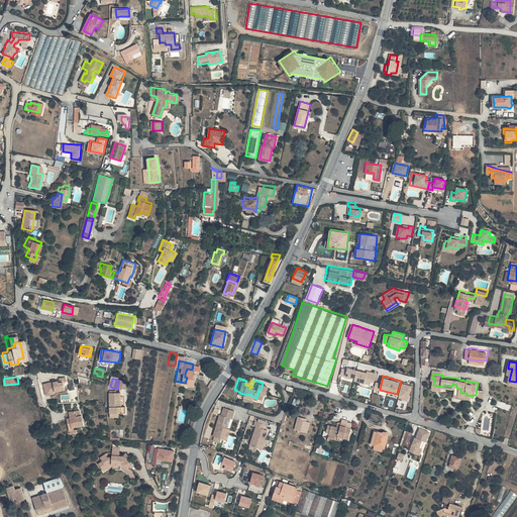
[(63,385),(62,381),(40,386),(42,396),(52,394),(52,393),(61,391),(60,386),(63,385)]
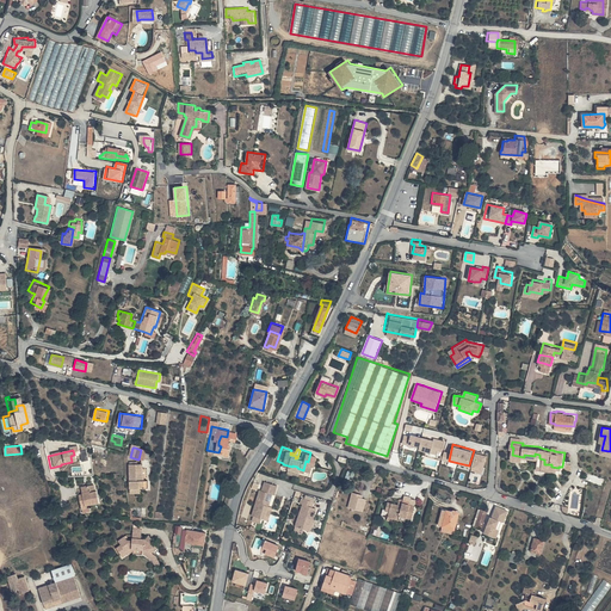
[(475,451),(471,471),(483,474),(487,454),(475,451)]
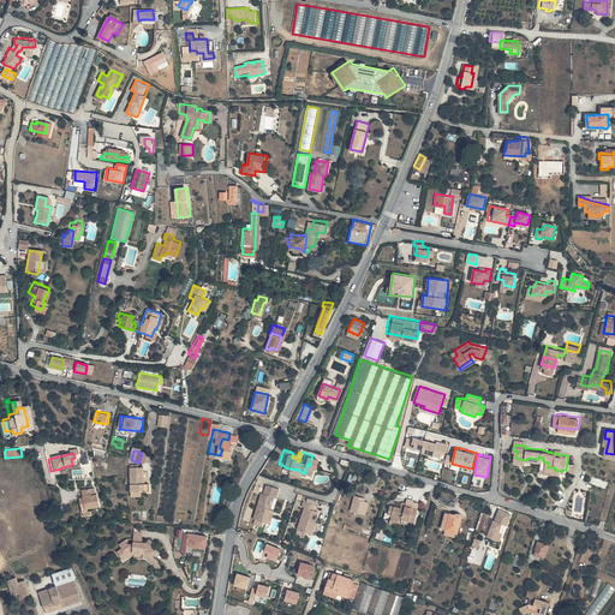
[(136,471),(142,472),(141,465),(126,469),(131,488),(135,488),(136,471)]
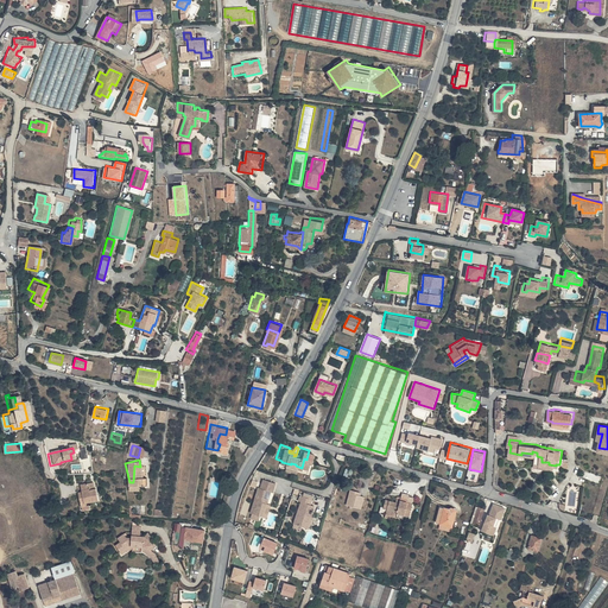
[(143,476),(140,467),(134,466),(133,482),(130,482),(131,488),(141,485),(150,483),(149,475),(143,476)]
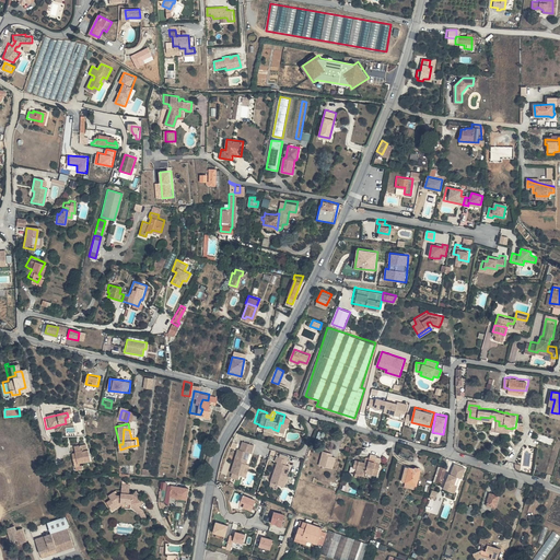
[(246,441),(236,438),(233,445),(232,444),(224,468),(236,471),(238,463),(235,462),(236,458),(240,459),(243,448),(244,448),(246,441)]
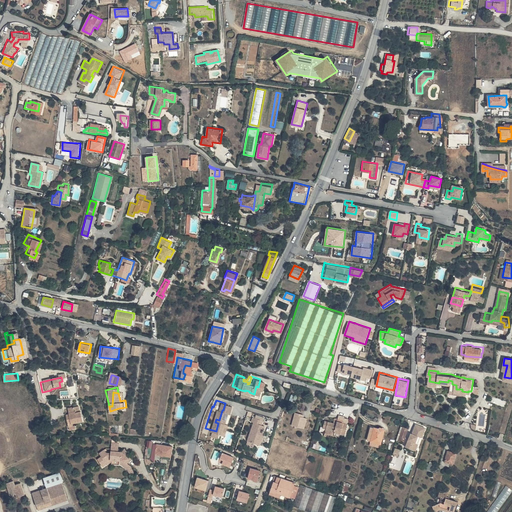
[(71,409),(64,410),(65,416),(65,419),(62,420),(64,429),(65,432),(70,431),(70,428),(68,428),(68,425),(79,424),(77,414),(72,415),(71,409)]
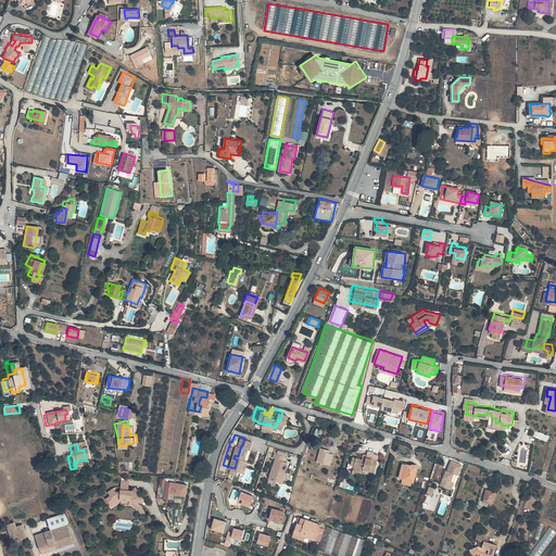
[(276,451),(268,449),(267,454),(269,455),(263,475),(270,478),(273,472),(276,474),(278,467),(280,459),(275,457),(276,451)]
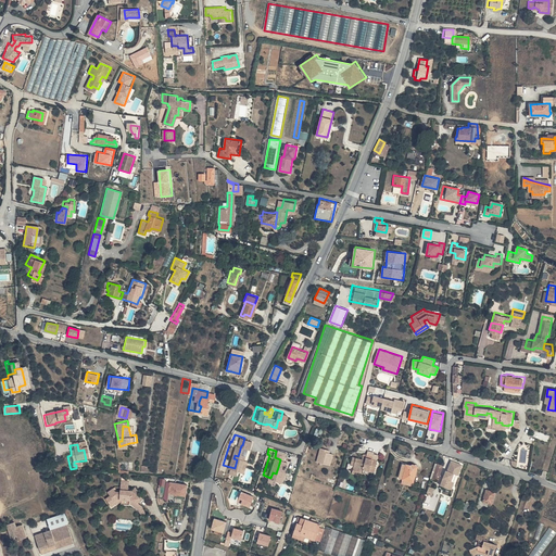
[(320,449),(317,462),(331,465),(335,452),(320,449)]
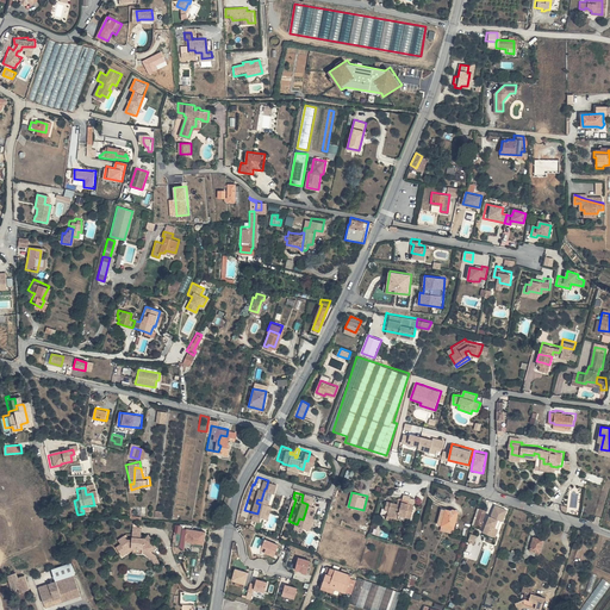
[(390,499),(379,497),(377,506),(380,506),(379,511),(390,514),(391,510),(399,511),(403,512),(406,500),(394,498),(393,500),(390,499)]
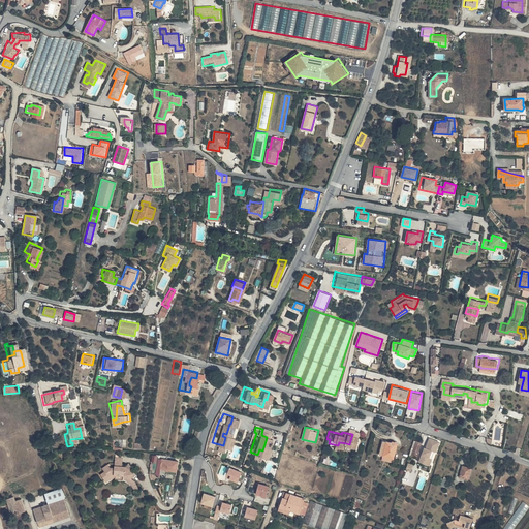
[(434,438),(425,435),(421,445),(422,445),(422,447),(417,446),(413,459),(419,461),(421,458),(426,460),(430,448),(434,438)]
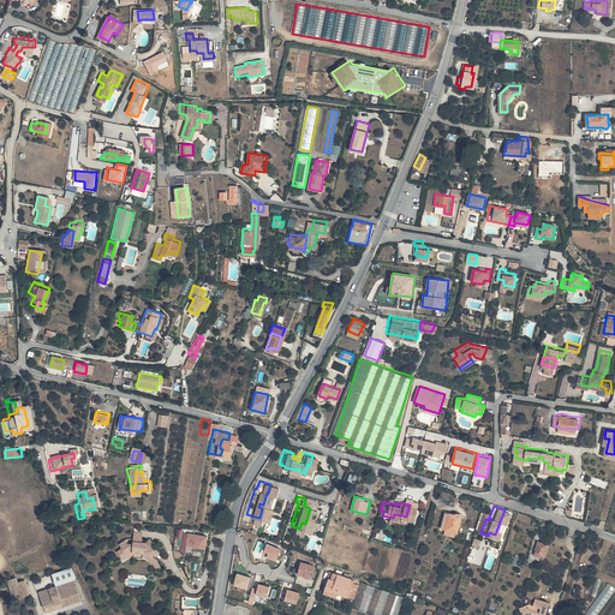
[(485,511),(479,508),(473,525),(479,527),(485,511)]
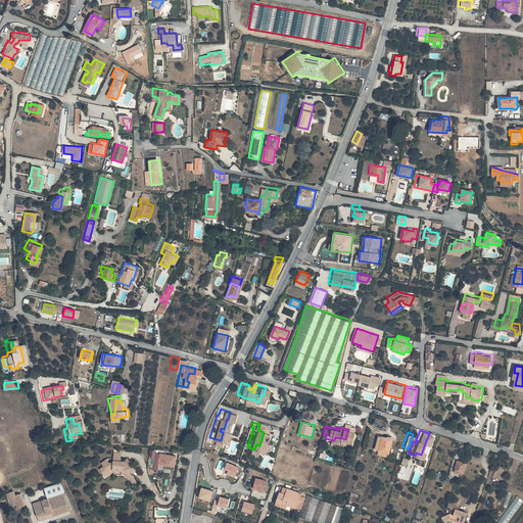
[(393,439),(380,435),(377,448),(390,453),(393,439)]
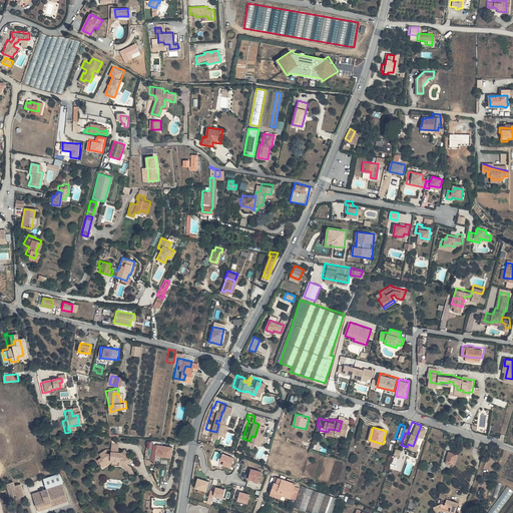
[(115,445),(107,445),(106,451),(110,451),(110,454),(114,454),(115,445)]
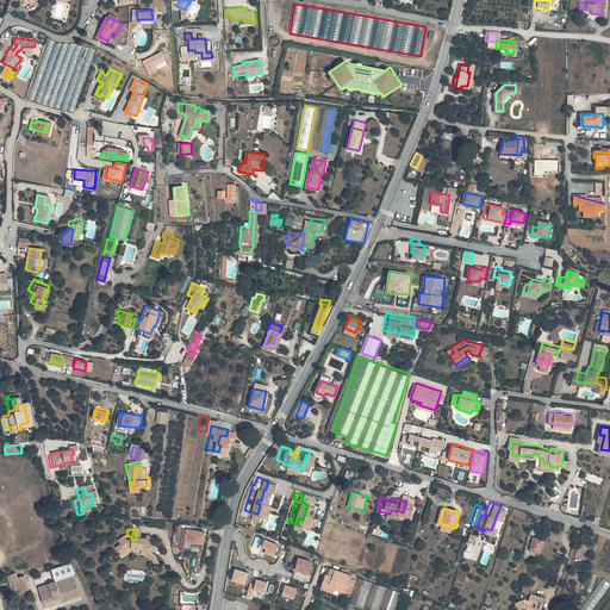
[(199,535),(180,531),(179,543),(198,547),(199,535)]
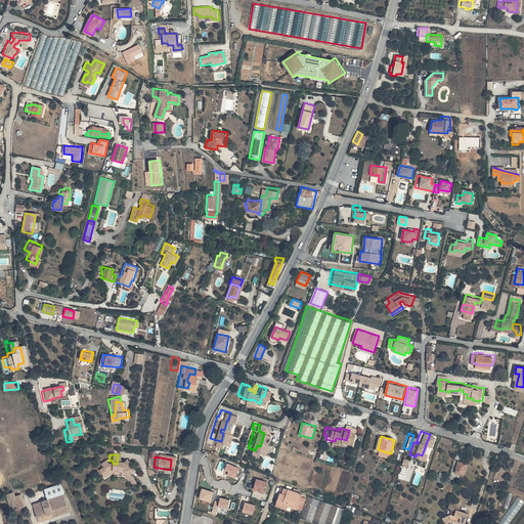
[(127,463),(123,461),(121,465),(117,464),(113,464),(113,461),(108,461),(105,461),(97,466),(99,469),(95,472),(99,478),(106,474),(108,473),(119,473),(121,474),(126,476),(127,475),(130,470),(125,467),(127,463)]
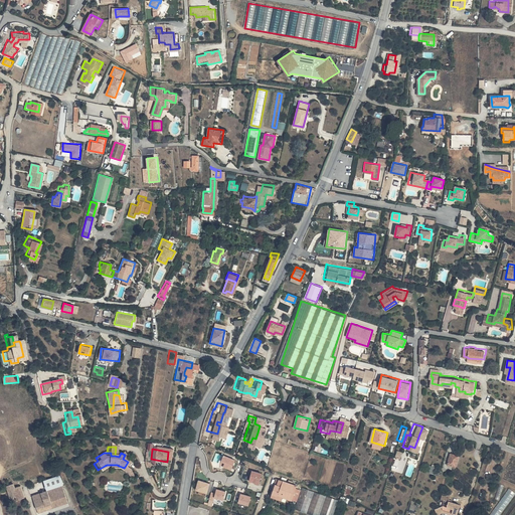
[(224,454),(221,461),(225,463),(223,467),(232,470),(236,459),(224,454)]
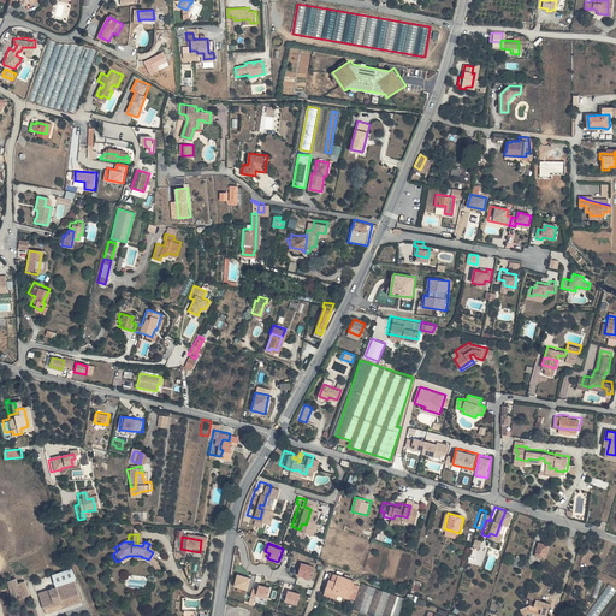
[(549,545),(539,543),(535,556),(545,558),(549,545)]
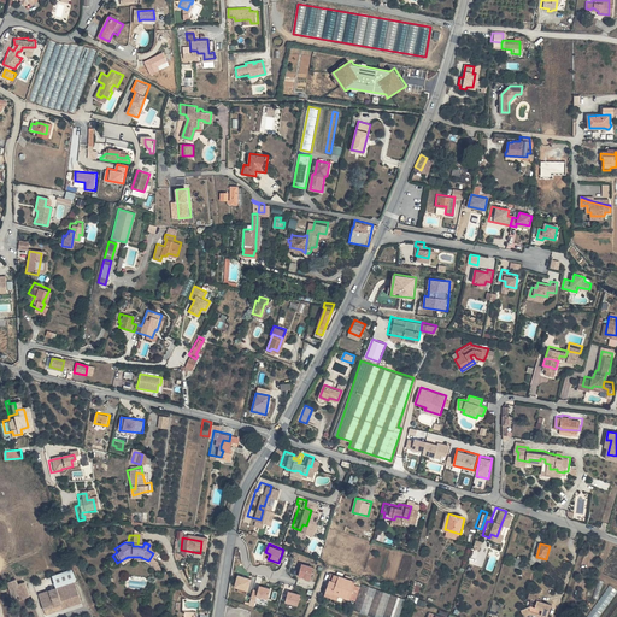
[(140,557),(128,557),(125,558),(117,563),(119,566),(124,563),(124,564),(128,562),(142,564),(151,569),(152,571),(158,568),(154,563),(150,559),(148,560),(142,558),(140,557)]
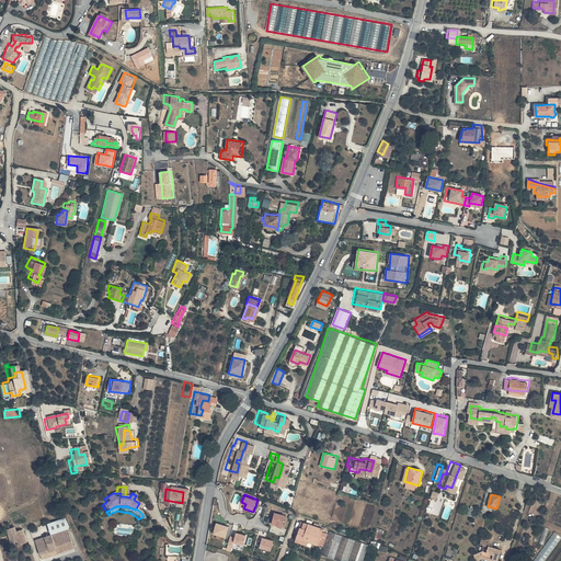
[(272,525),(284,527),(286,514),(274,512),(272,525)]
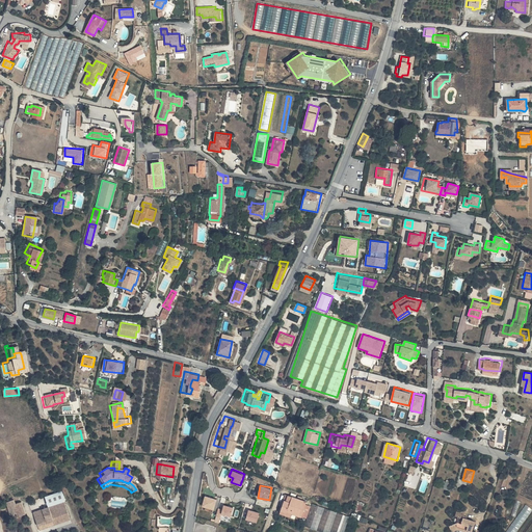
[(301,498),(284,491),(282,498),(278,497),(274,507),(281,509),(282,507),(296,512),(301,498)]
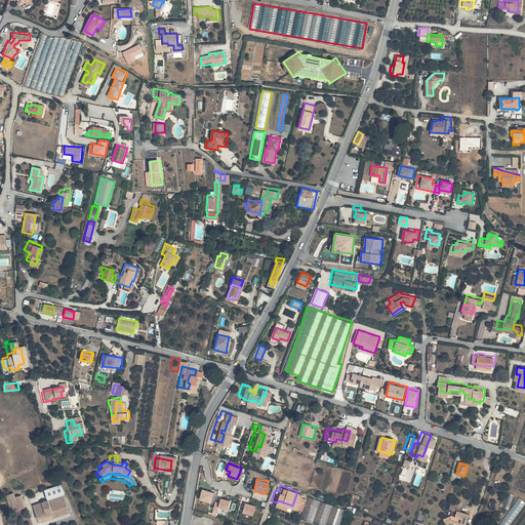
[(212,502),(214,492),(202,488),(200,499),(212,502)]
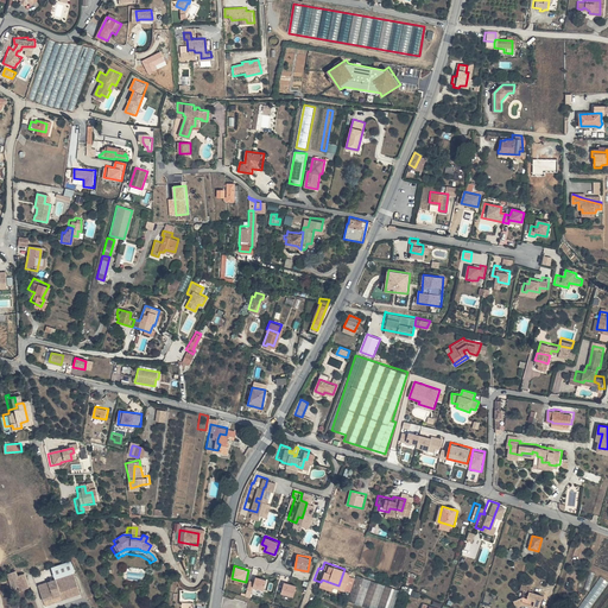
[(14,589),(10,575),(1,577),(7,591),(14,589)]
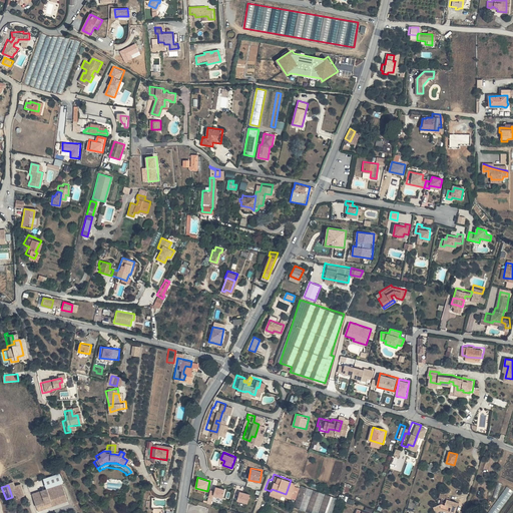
[(215,491),(210,490),(207,503),(212,504),(213,495),(224,497),(225,488),(216,486),(215,491)]
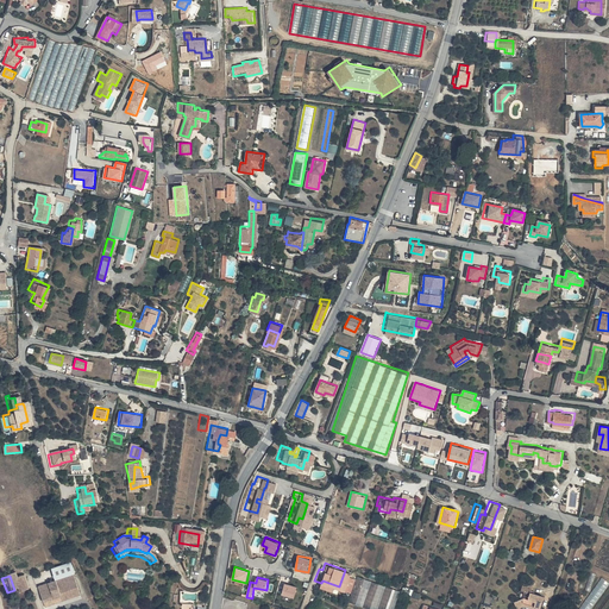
[(608,582),(602,577),(579,608),(591,608),(608,584),(608,582)]
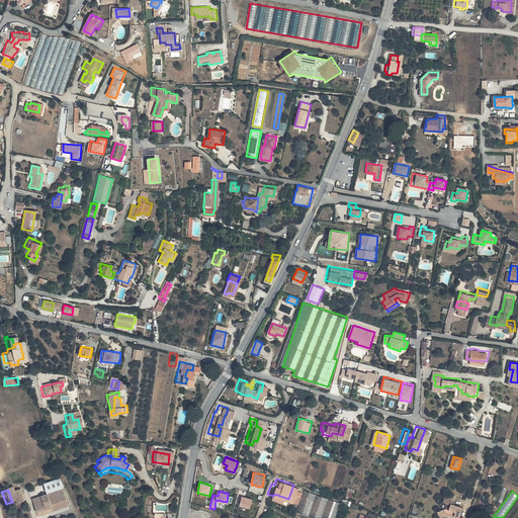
[(64,510),(57,492),(27,502),(32,516),(46,511),(48,515),(64,510)]
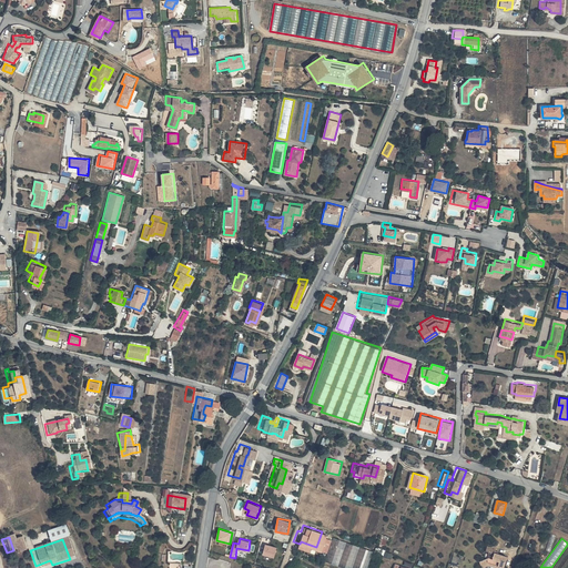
[(340,539),(333,565),(345,567),(367,567),(373,550),(353,545),(353,546),(346,545),(347,541),(340,539)]
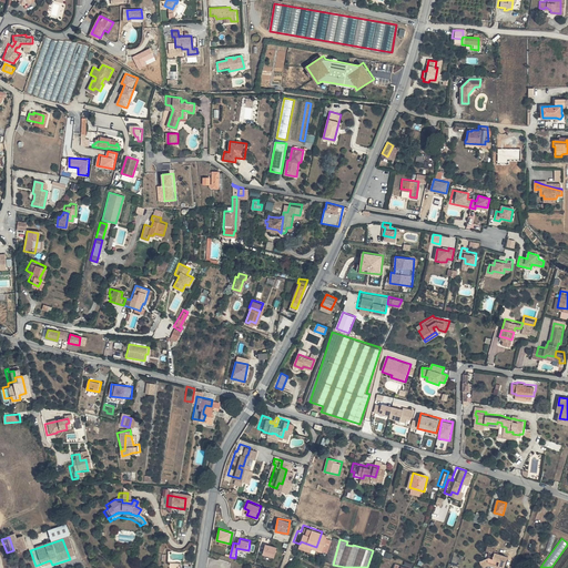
[(490,544),(483,541),(477,557),(473,558),(476,565),(482,563),(492,566),(492,564),(497,566),(500,554),(492,551),(489,550),(489,549),(490,544)]
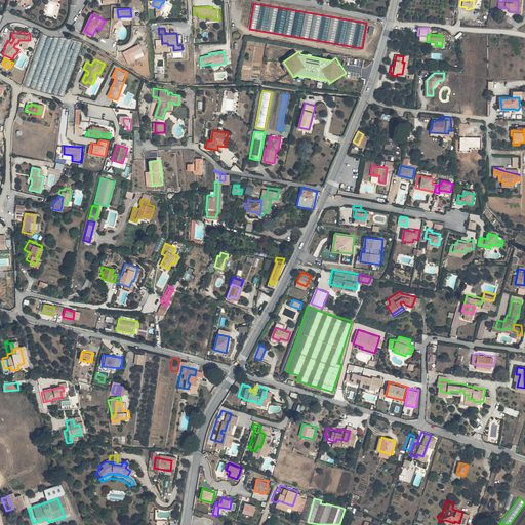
[(254,515),(256,505),(246,502),(243,513),(254,515)]
